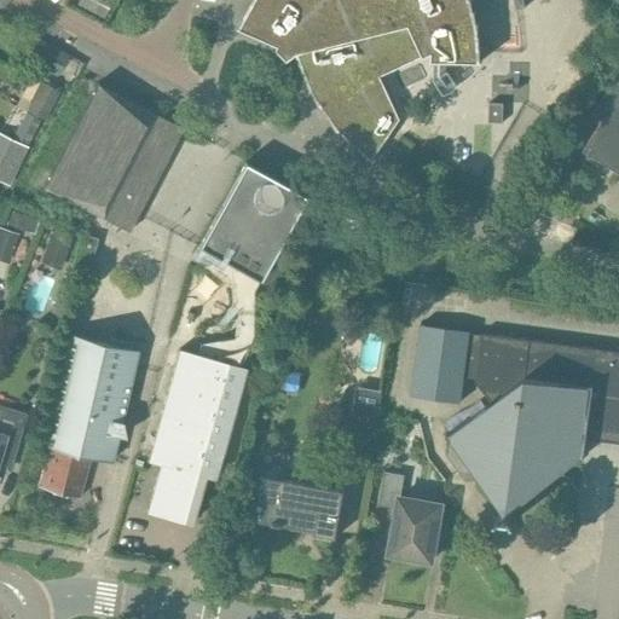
[(80,0),(77,5),(105,19),(116,0),(80,0)]
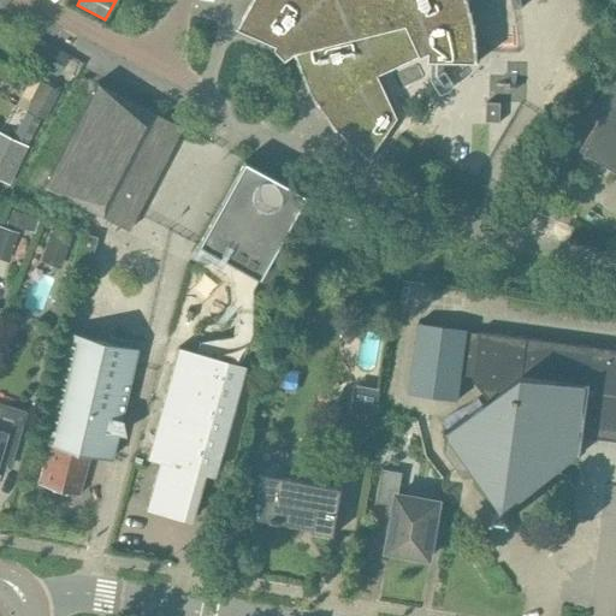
[(252,0),(250,3),(252,4),(244,13),(246,15),(237,27),(294,52),(298,65),(300,65),(303,80),(304,78),(309,93),(318,105),(326,118),(327,117),(335,130),(336,129),(345,140),(347,138),(356,149),(357,149),(369,160),(398,117),(379,76),(430,52),(430,59),(480,60),(480,59),(479,59),(479,46),(478,46),(478,34),(477,34),(477,21),(475,21),(473,9),(472,9),(469,0),(252,0)]
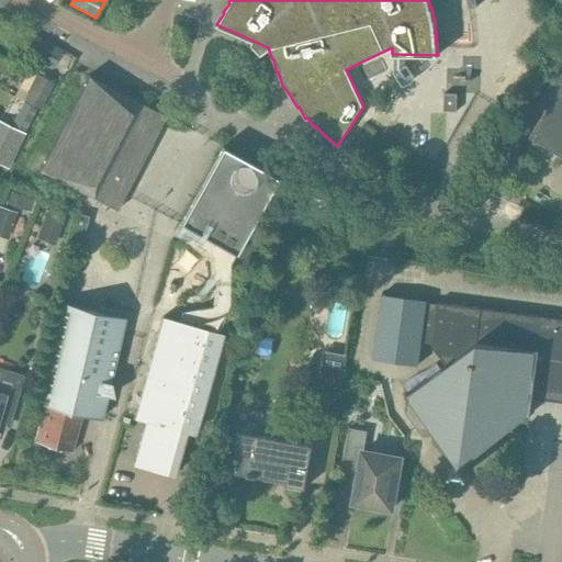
[(26,55),(53,69),(62,52),(35,37),(26,55)]
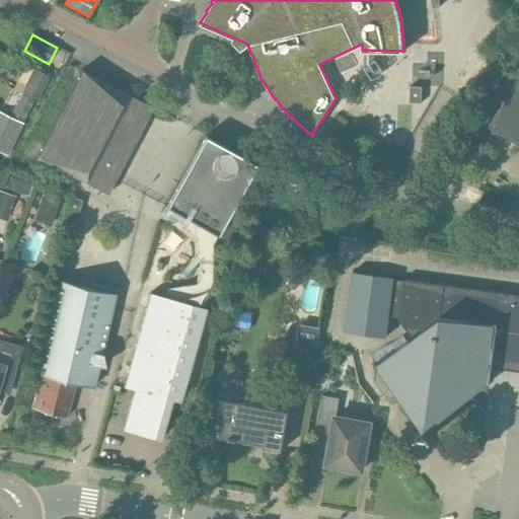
[(518,59),(494,99),(502,104),(488,126),(518,145),(518,59)]
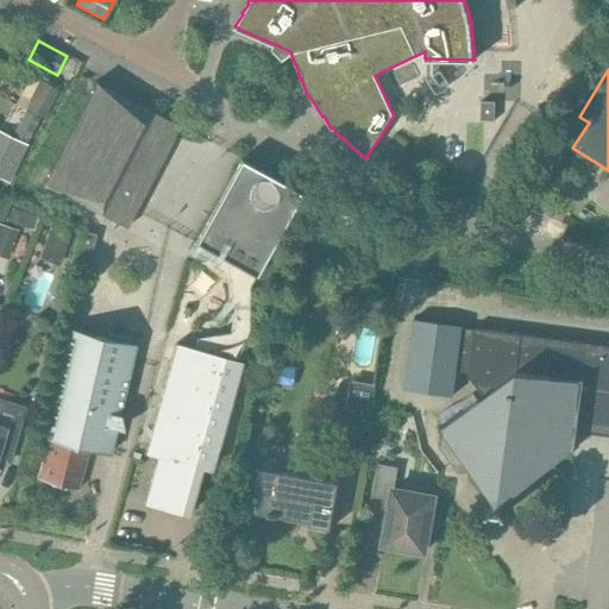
[(39,81),(26,107),(44,117),(57,90),(39,81)]
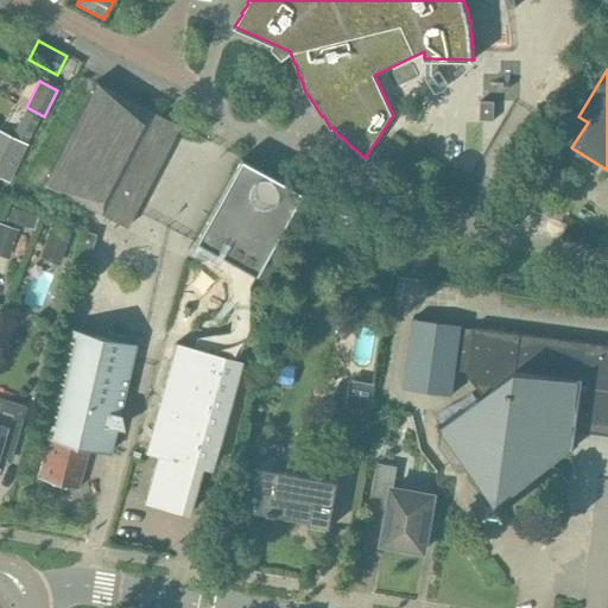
[(178,127),(96,83),(43,184),(126,228),(178,127)]
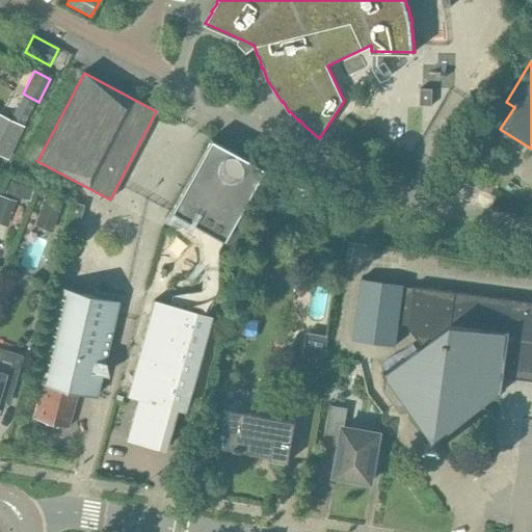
[(0,99),(4,102),(10,89),(0,84),(0,99)]
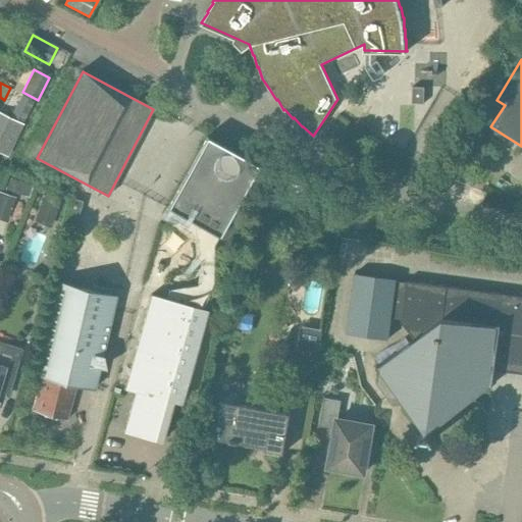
[(424,103),(425,88),(425,87),(414,87),(412,87),(412,103),(424,103)]
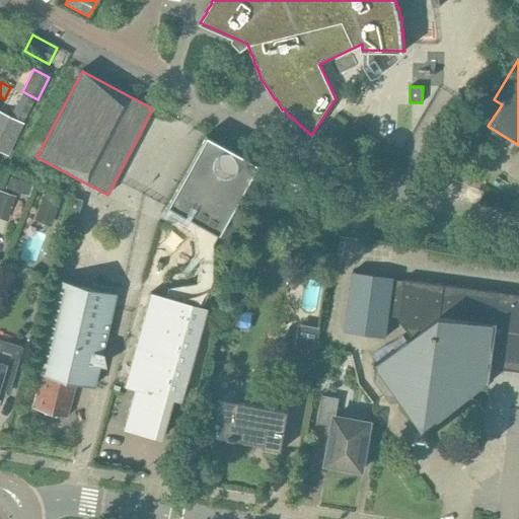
[(22,93),(11,114),(23,121),(34,100),(22,93)]
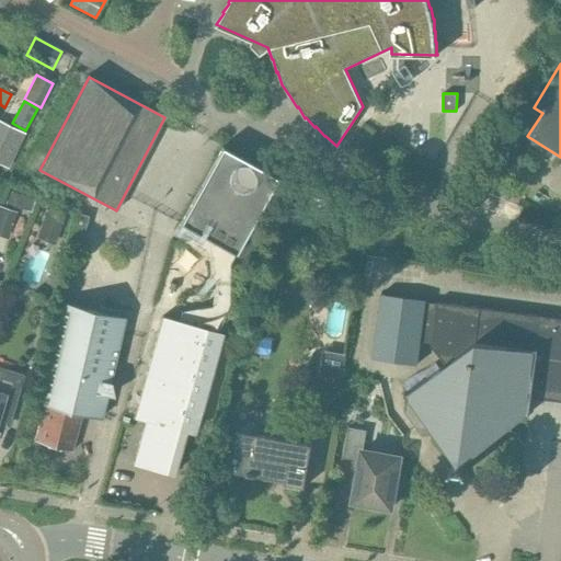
[(0,122),(0,161),(8,165),(24,134),(0,122)]
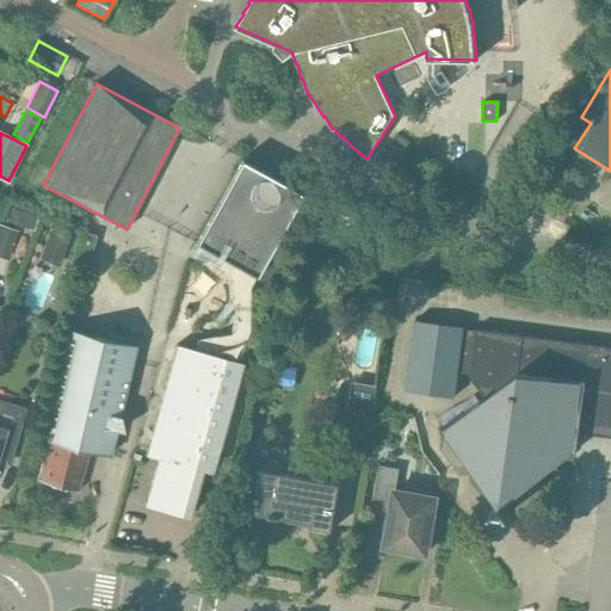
[(302,193),(296,191),(241,160),(195,242),(255,276),(302,193)]
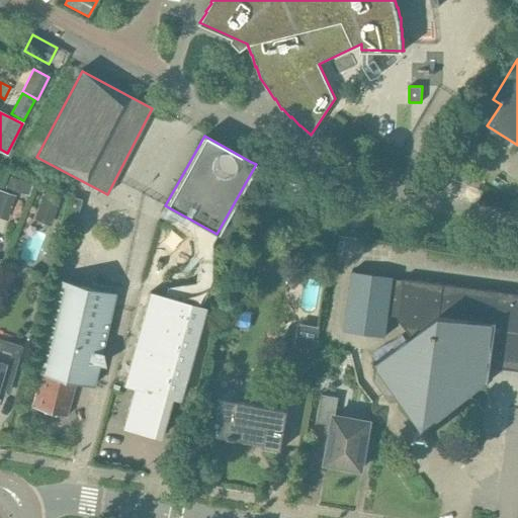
[(0,190),(0,219),(8,222),(16,195),(0,190)]
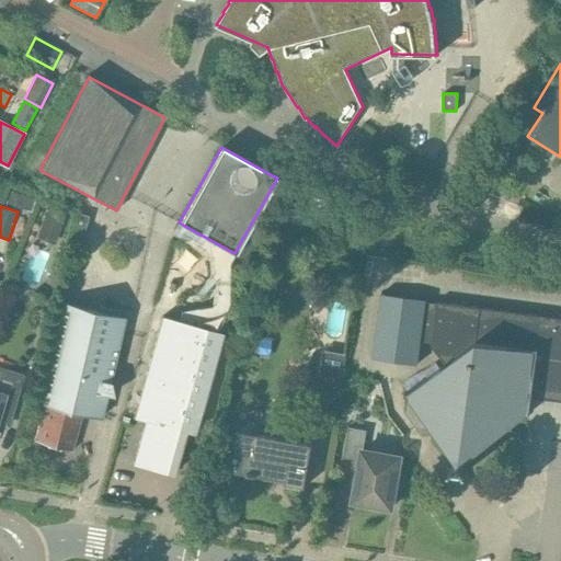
[(55,244),(65,218),(46,212),(36,238),(55,244)]
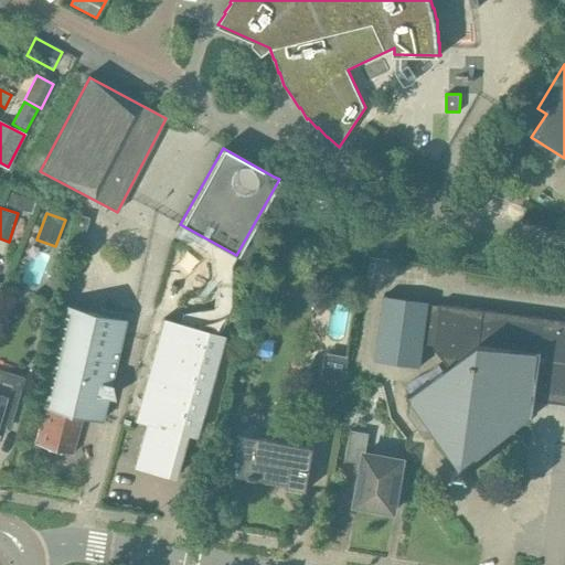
[(384,295),(375,361),(420,366),(423,343),(424,343),(434,344),(434,348),(436,351),(447,364),(408,395),(411,398),(409,413),(407,415),(418,429),(435,432),(435,433),(438,433),(461,464),(452,471),(454,472),(462,466),(469,475),(471,473),(465,465),(530,415),(533,415),(535,401),(548,402),(564,403),(564,319),(545,317),(484,309),(440,302),(439,305),(429,304),(429,301),(384,295)]
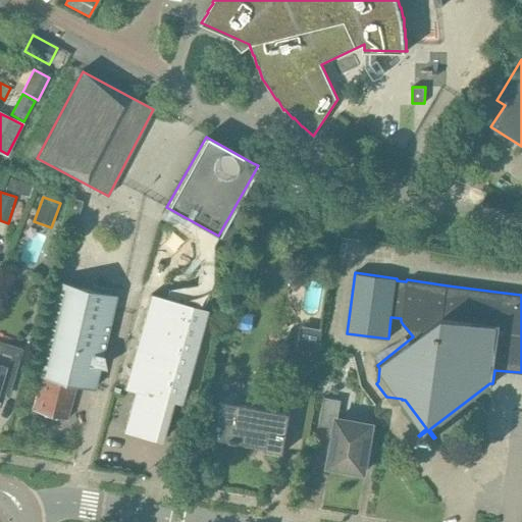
[(40,375),(75,384),(93,388),(98,367),(100,367),(100,366),(98,365),(101,355),(102,356),(102,355),(101,354),(115,294),(55,279),(33,373),(40,375)]
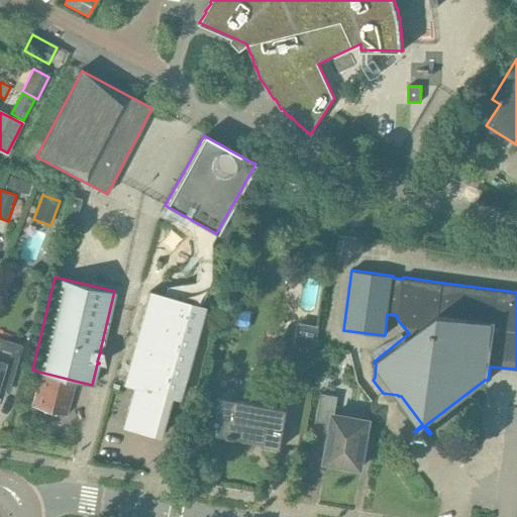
[(149,291),(121,384),(132,387),(120,427),(161,438),(172,399),(180,401),(205,307),(149,291)]
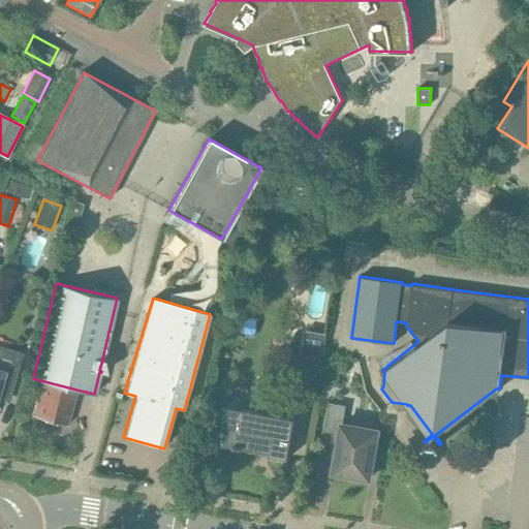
[(294,389),(315,392),(322,351),(325,333),(305,330),(302,348),(294,389)]
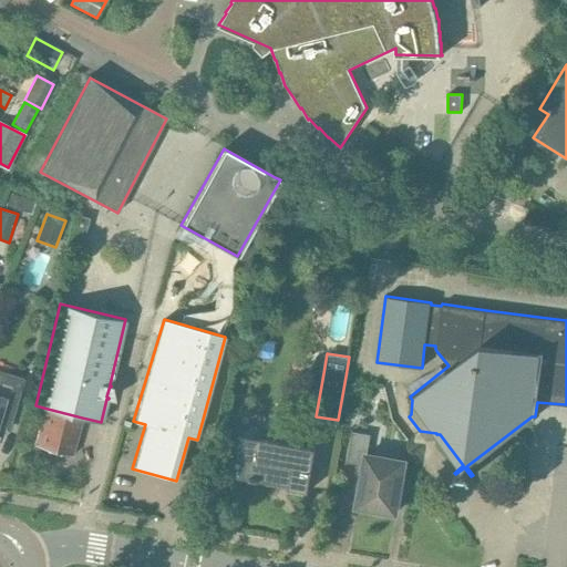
[(0,426),(7,429),(21,378),(7,374),(2,373),(0,374),(0,426)]
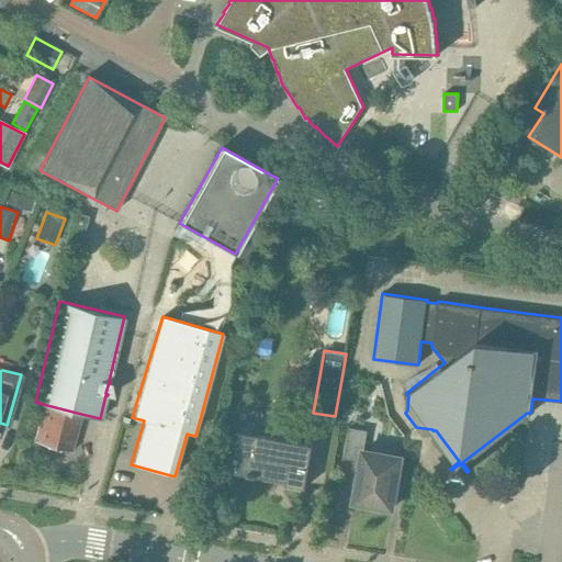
[(81,414),(43,404),(33,440),(70,451),(81,414)]
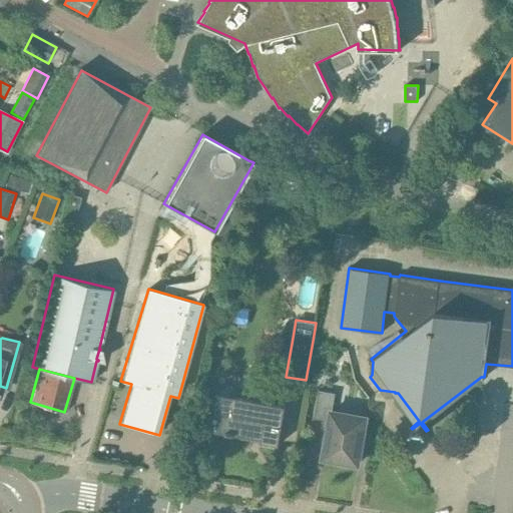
[(319,390),(314,418),(328,421),(320,461),(360,468),(370,417),(332,409),(335,393),(319,390)]
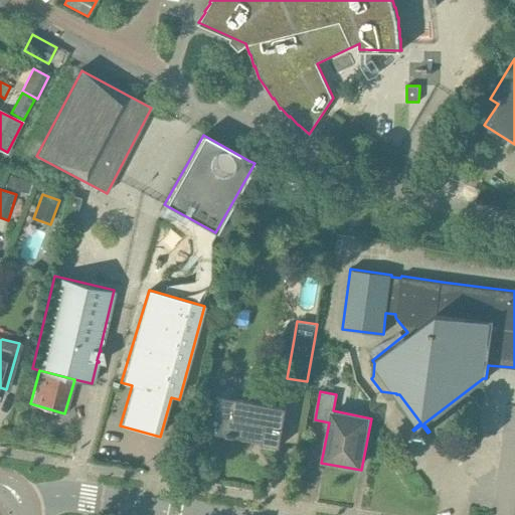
[(213,414),(223,416),(220,433),(263,440),(262,443),(279,446),(286,406),(216,394),(213,414)]
